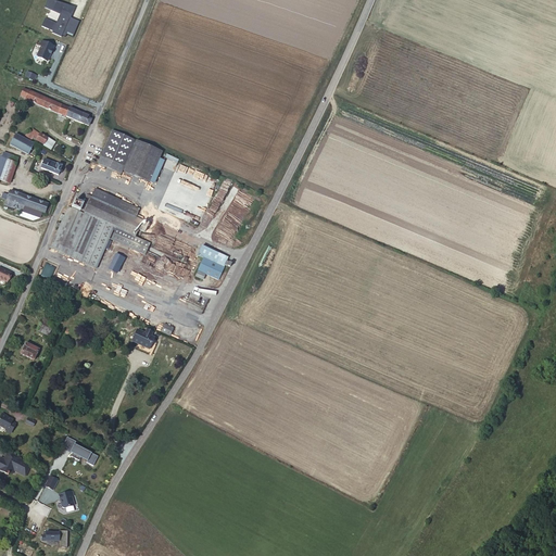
[(75,9),(52,0),(47,0),(45,8),(60,14),(57,23),(46,19),(41,27),(52,32),(52,34),(61,37),(62,36),(65,37),(66,34),(73,36),(79,21),(72,17),(75,9)]
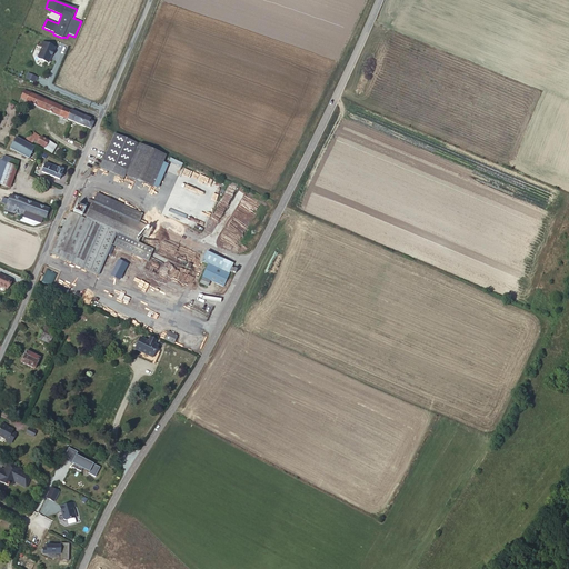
[(56,47),(42,41),(40,47),(42,48),(38,59),(49,63),(56,47)]
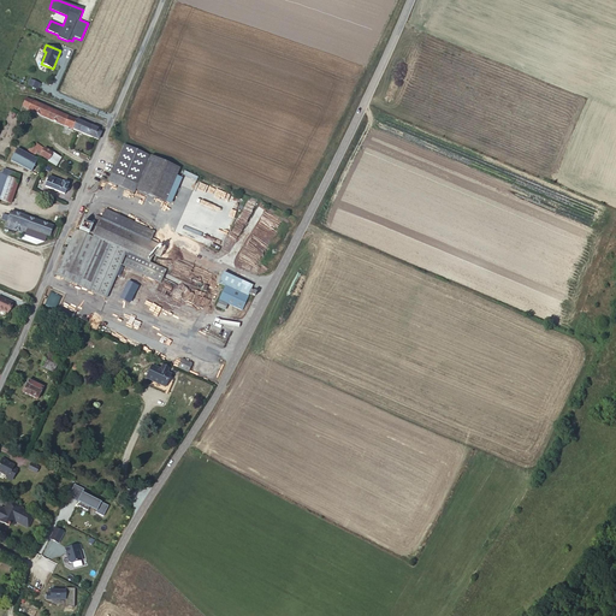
[(100,129),(28,99),(25,105),(31,107),(29,112),(99,141),(101,135),(99,134),(100,129)]
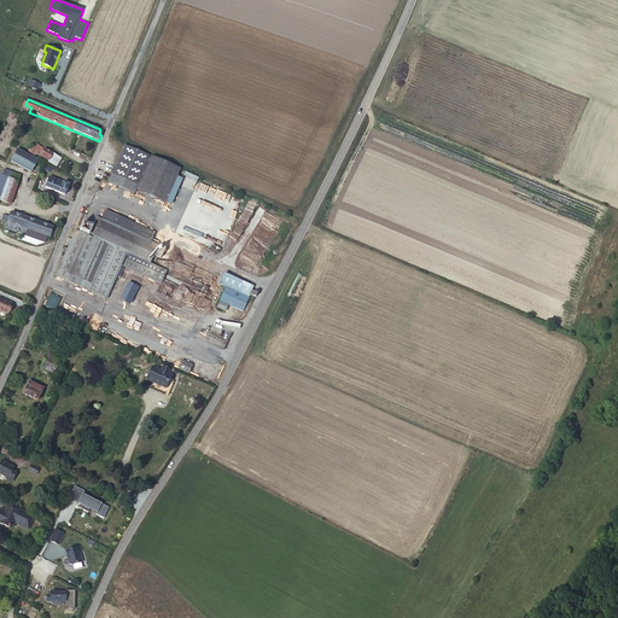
[(30,144),(28,147),(33,153),(35,155),(38,149),(30,144)]
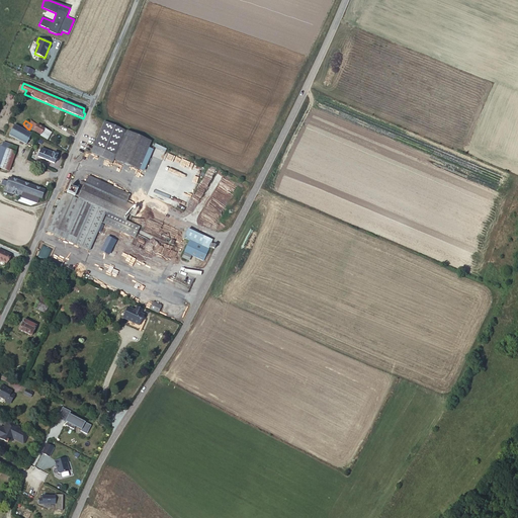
[(123,131),(104,122),(91,152),(111,160),(123,131)]
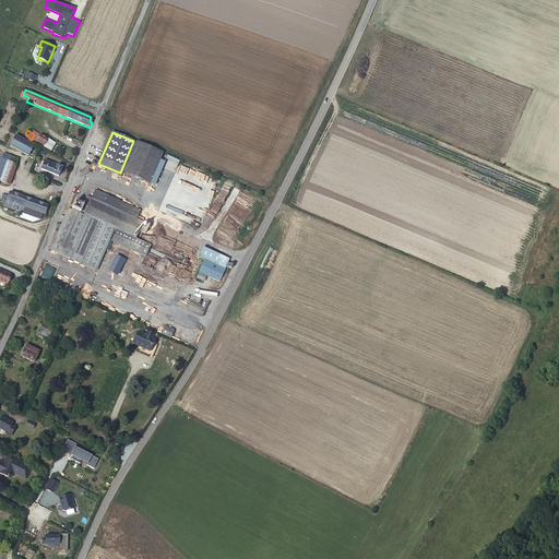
[(35,133),(34,134),(32,140),(40,144),(44,139),(35,133)]
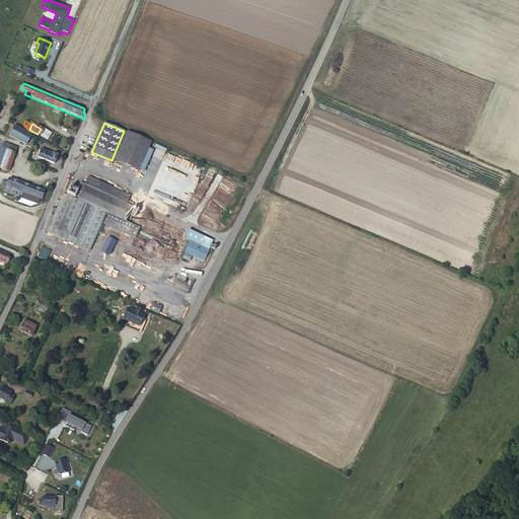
[(29,134),(12,125),(7,135),(23,144),(29,134)]
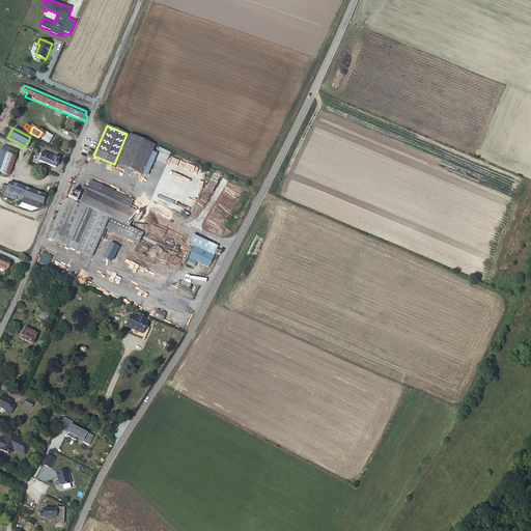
[(42,131),(42,132),(38,137),(37,138),(45,143),(49,136),(42,131)]
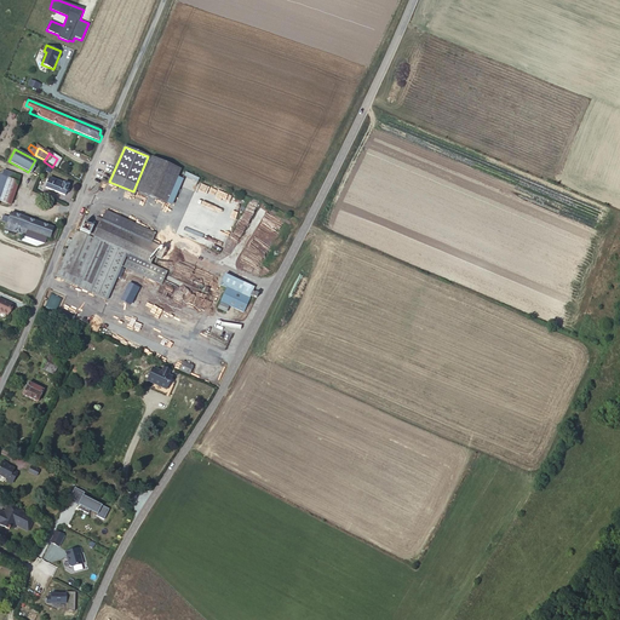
[(165,202),(178,170),(150,158),(137,189),(165,202)]
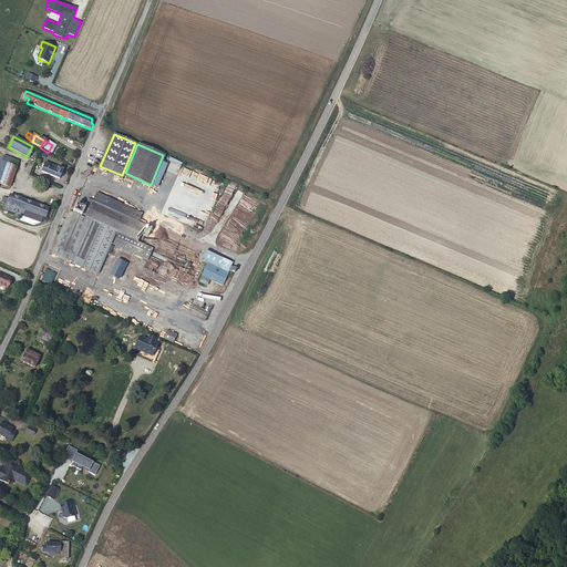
[(169,158),(168,163),(181,167),(183,164),(169,158)]
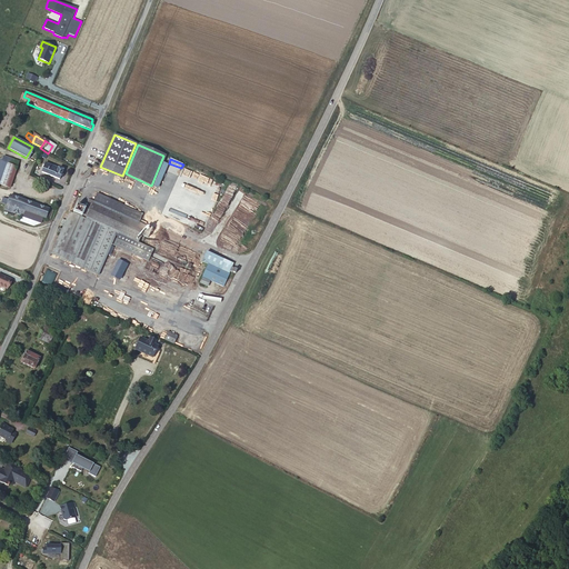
[(52,170),(53,166),(48,163),(47,168),(42,167),(41,170),(43,170),(42,176),(59,181),(62,173),(52,170)]
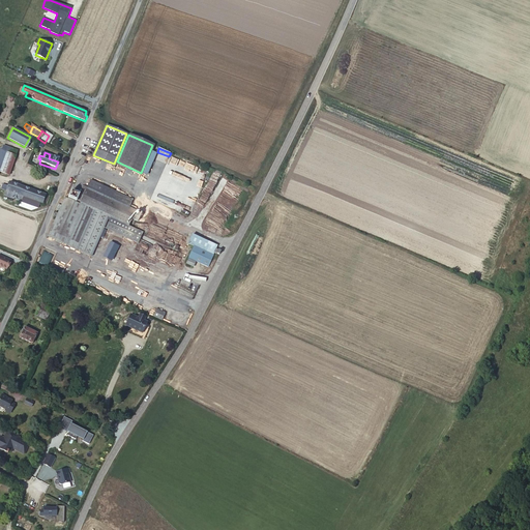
[(4,153),(0,166),(7,168),(11,155),(4,153)]
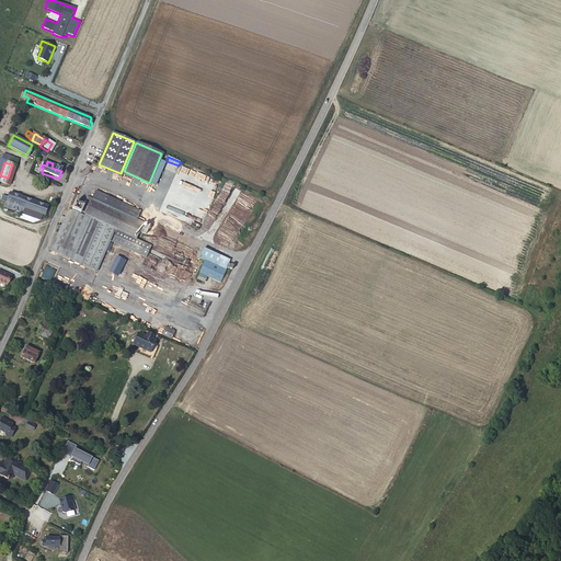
[(96,186),(93,195),(142,217),(144,215),(139,214),(141,207),(96,186)]
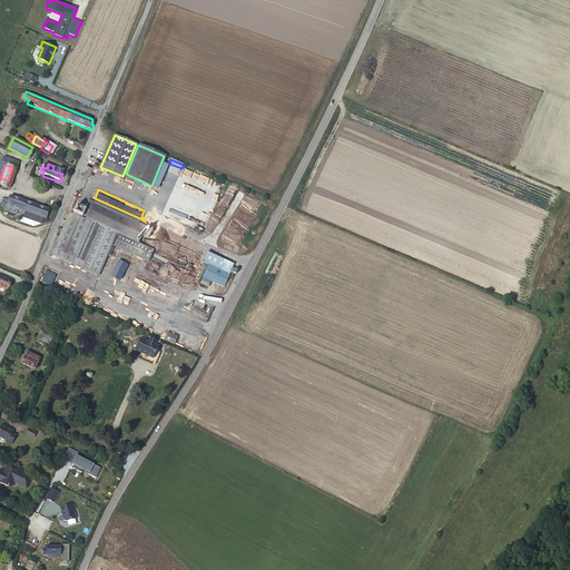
[(10,196),(5,212),(22,218),(25,213),(45,220),(49,210),(10,196)]
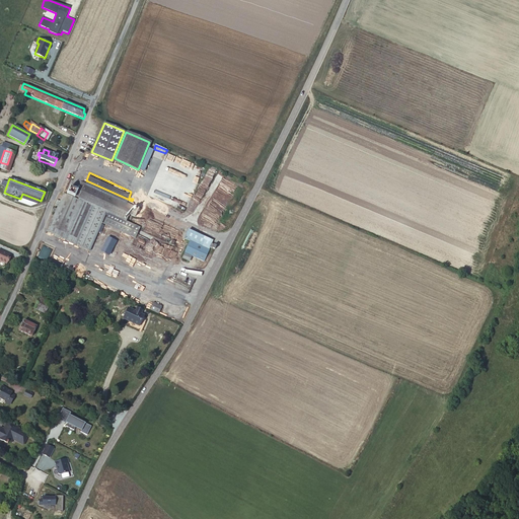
[(78,198),(85,182),(80,180),(73,196),(78,198)]
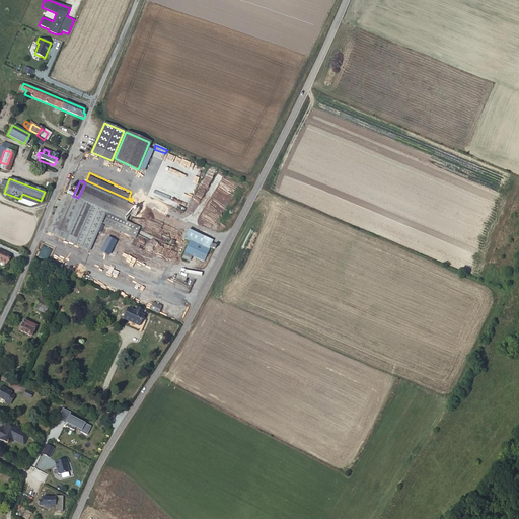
[(132,201),(86,180),(85,182),(132,203),(132,201)]
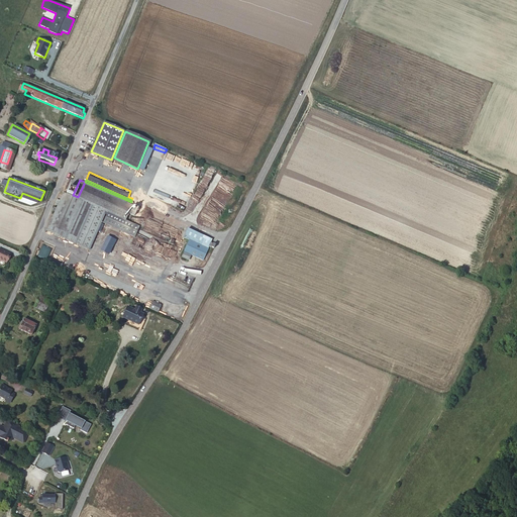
[(175,197),(177,185),(162,181),(159,193),(175,197)]
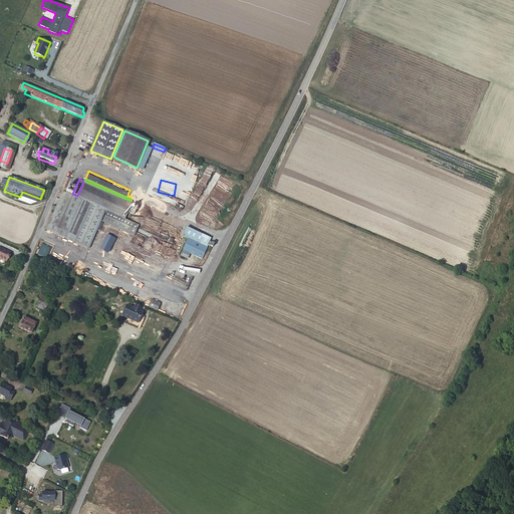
[(131,201),(84,181),(77,196),(86,199),(104,208),(107,209),(122,217),(131,201)]
